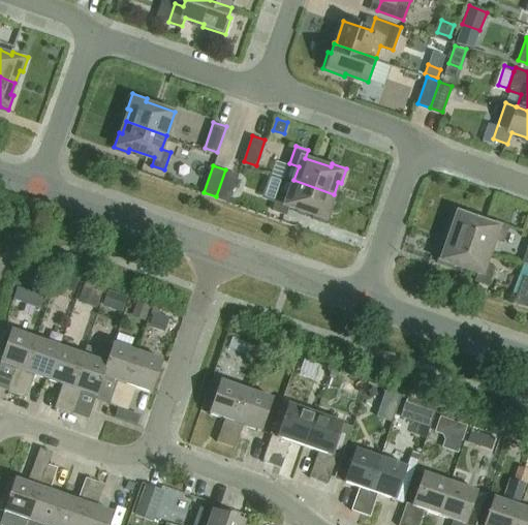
[(225,170),(216,196),(228,201),(238,175),(225,170)]
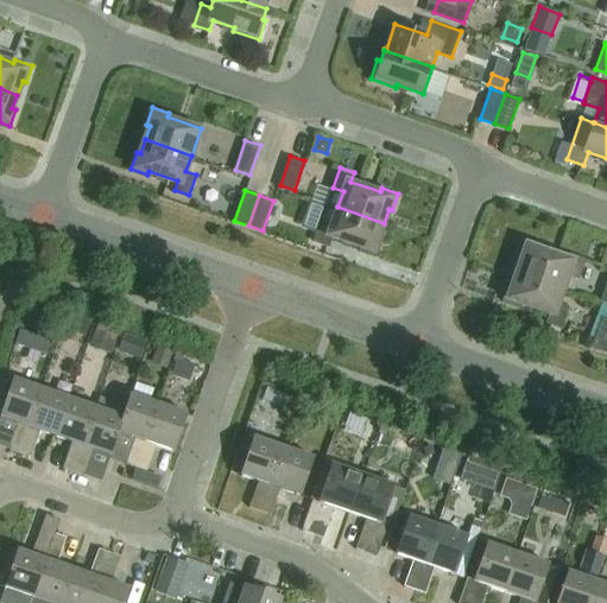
[(327,203),(314,240),(329,246),(333,235),(328,234),(337,207),(327,203)]
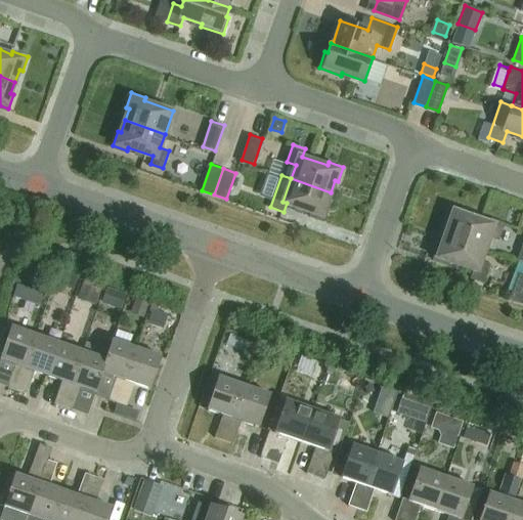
[(327,204),(331,192),(291,178),(282,202),(287,203),(311,211),(310,214),(324,219),(330,205),(327,204)]
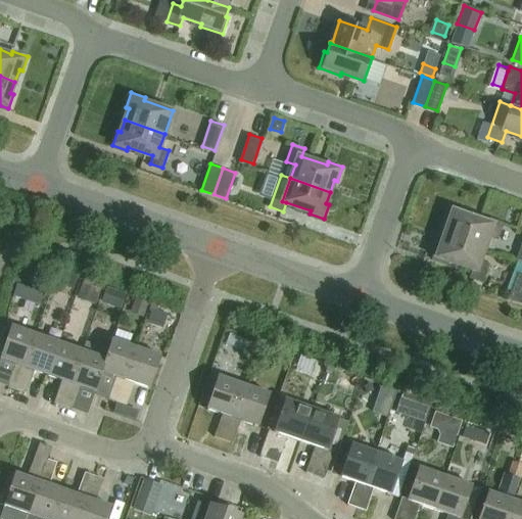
[(489,222),(465,214),(466,210),(451,205),(445,220),(448,221),(444,232),(484,246),(488,235),(497,238),(504,222),(490,217),(489,222)]
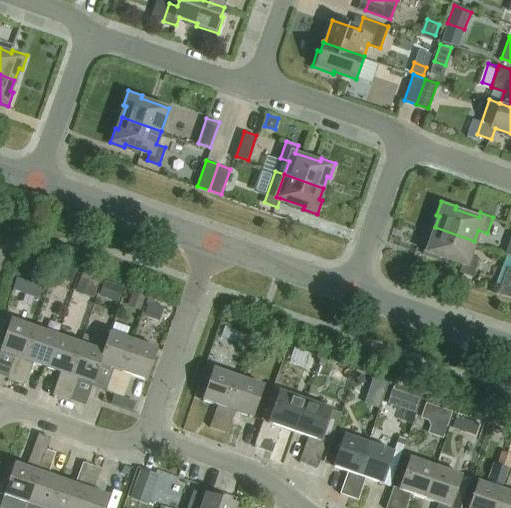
[(474,241),(435,227),(431,239),(428,238),(423,252),(438,257),(439,254),(463,262),(460,270),(473,275),(479,257),(470,254),(474,241)]
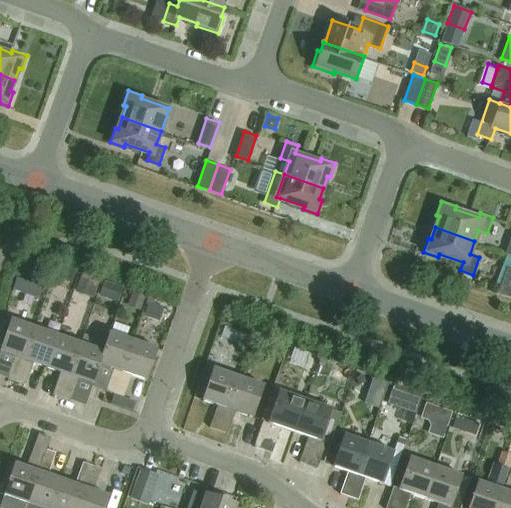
[(56,264),(52,274),(62,277),(66,267),(66,266),(56,262),(56,264)]
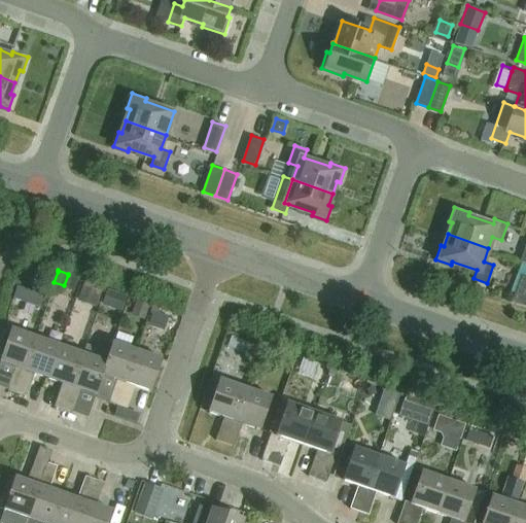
[(525,275),(521,274),(512,301),(521,303),(525,305),(525,275)]
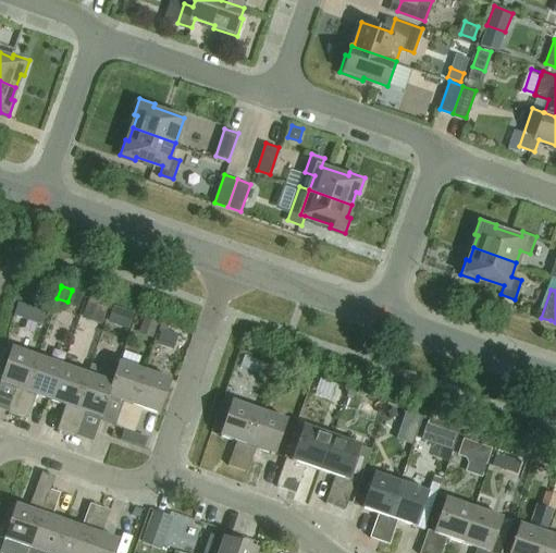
[(89,296),(84,310),(103,318),(109,304),(89,296)]
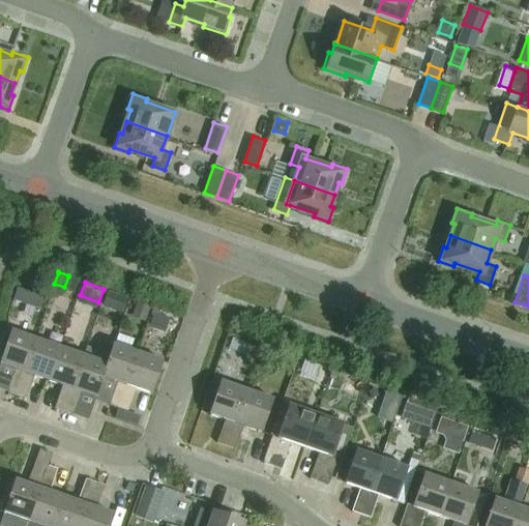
[(18,285),(12,299),(24,303),(29,289),(18,285)]
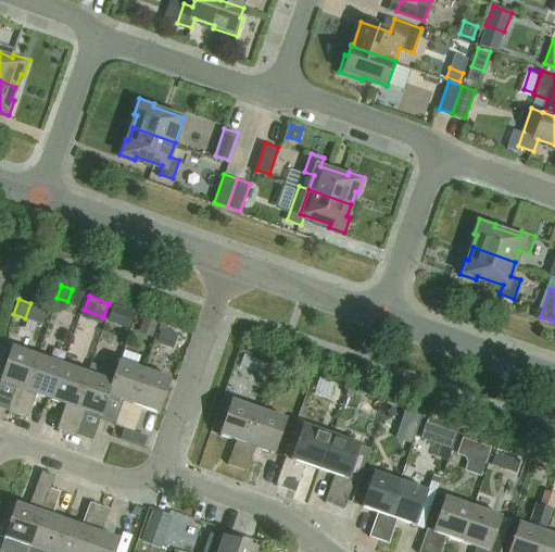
[(113,305),(109,320),(129,326),(134,312),(113,305)]
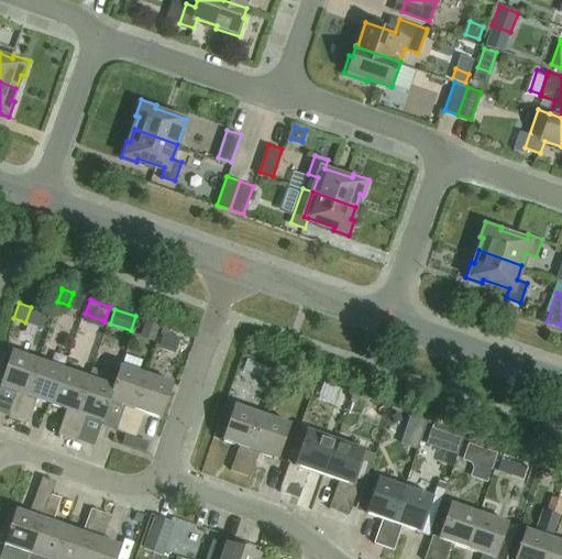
[(145,318),(140,335),(154,340),(160,324),(145,318)]
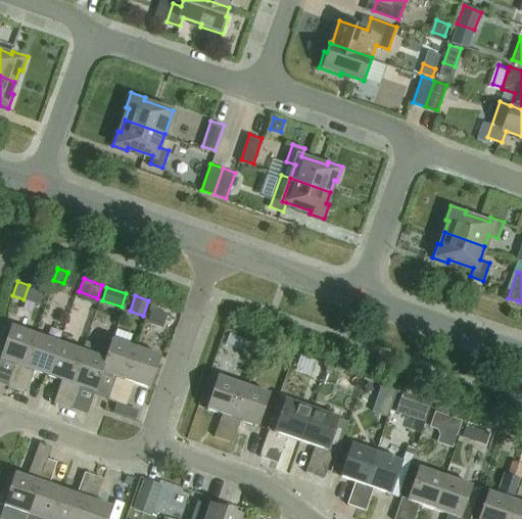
[(151,309),(147,322),(155,324),(159,312),(151,309)]
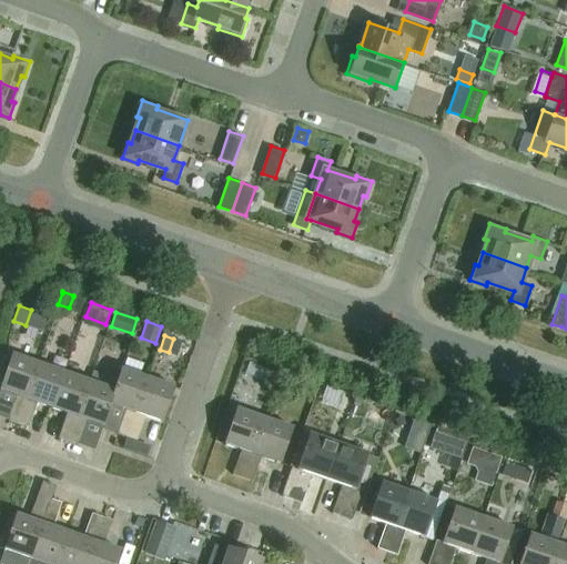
[(19,422),(41,361),(14,352),(2,389),(18,394),(9,419),(19,422)]
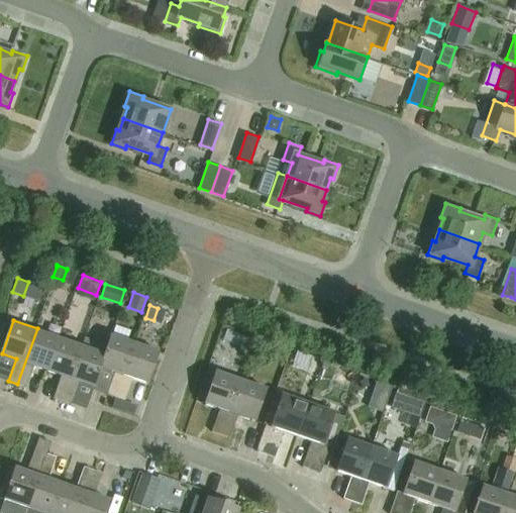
[(47,370),(60,336),(37,328),(17,384),(26,387),(33,365),(47,370)]
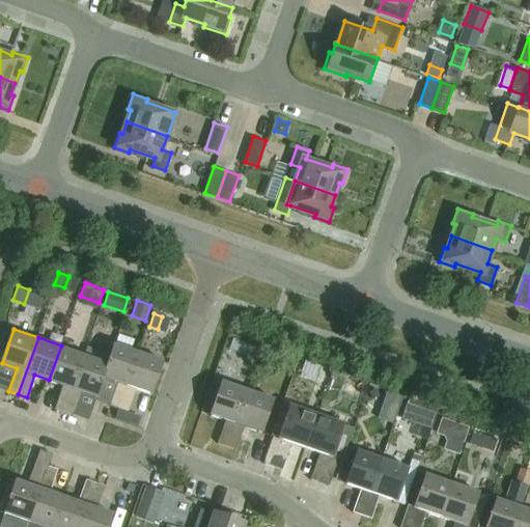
[(118,408),(138,351),(114,342),(107,362),(108,362),(102,377),(103,377),(116,382),(108,405),(118,408)]
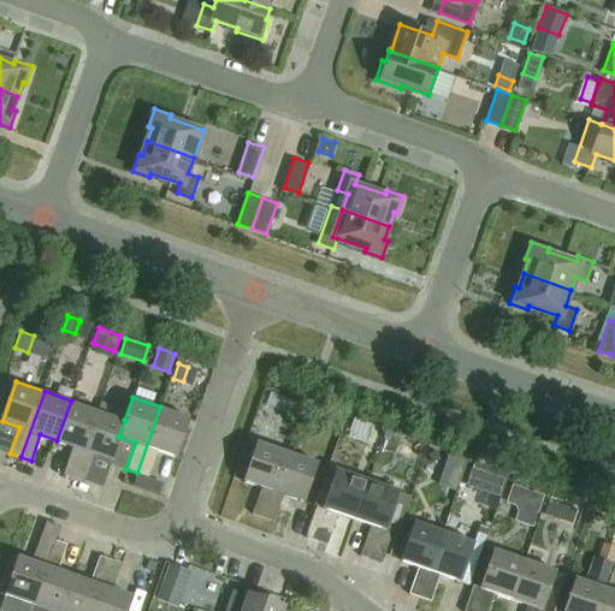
[(283,399),(279,408),(293,411),(295,403),(283,399)]
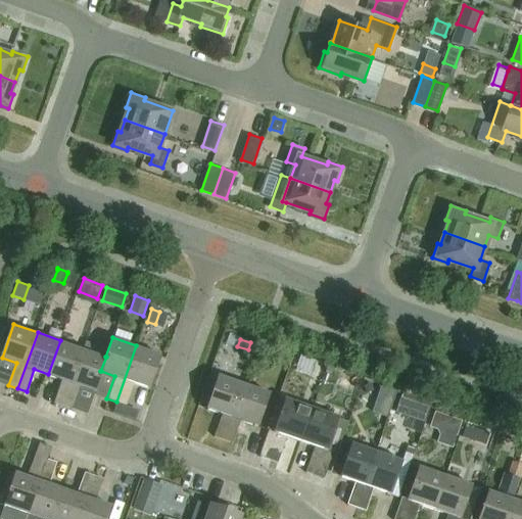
[(63,405),(83,348),(60,340),(48,374),(62,379),(54,402),(63,405)]
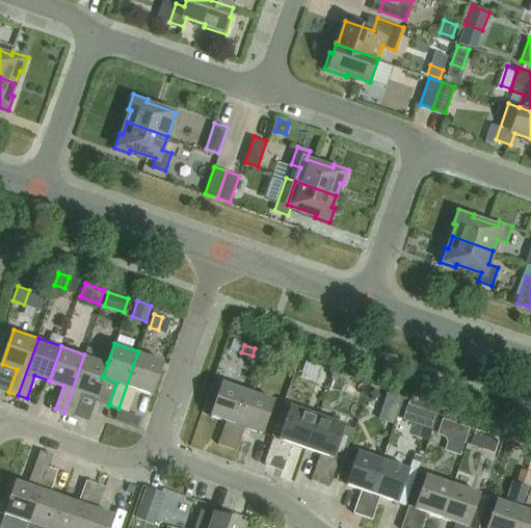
[(151,394),(159,371),(163,360),(138,351),(118,408),(127,412),(135,389),(151,394)]
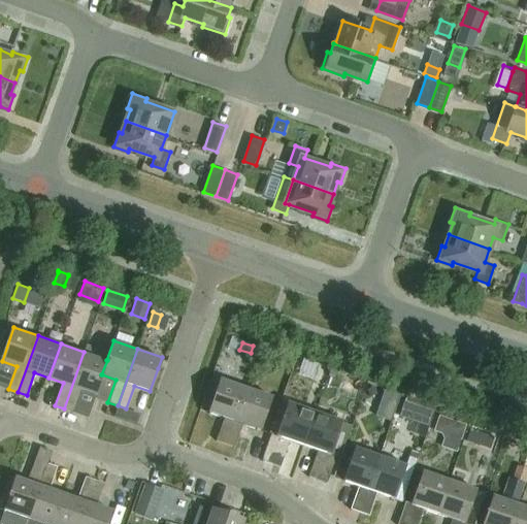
[(107,360),(106,360),(84,352),(64,408),(74,412),(81,389),(96,394),(102,374),(101,374),(107,360)]
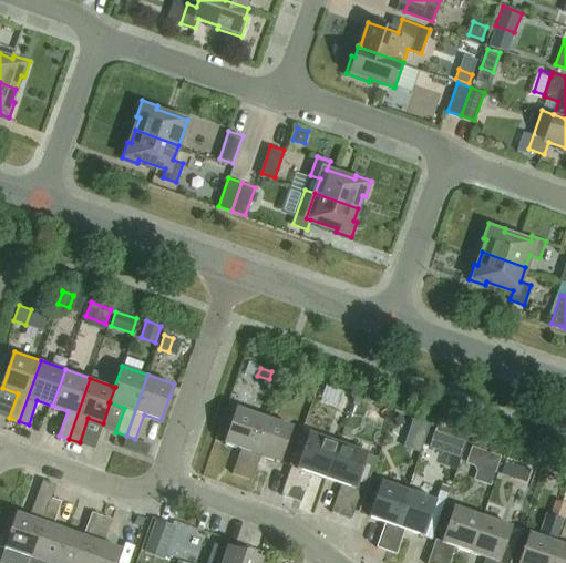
[(244,473),(265,413),(238,405),(226,441),(242,447),(234,470),(244,473)]
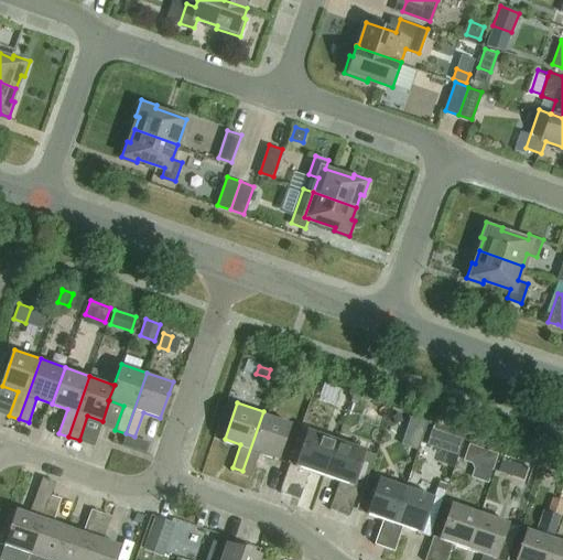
[(252,474),(260,451),(279,458),(292,421),(263,411),(242,471),(252,474)]
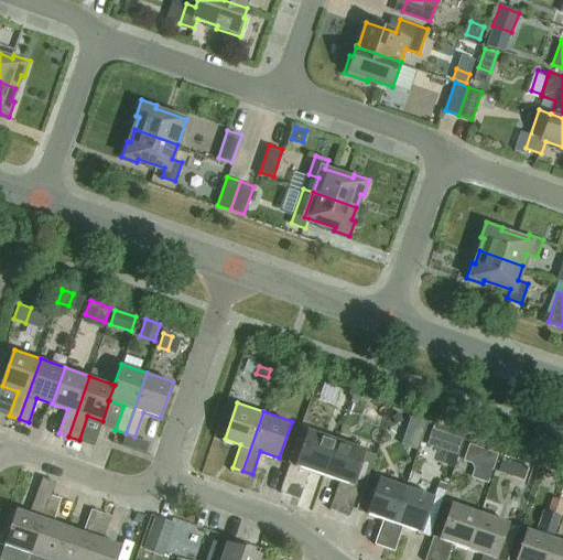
[(399,411),(392,415),(396,422),(403,418),(399,411)]
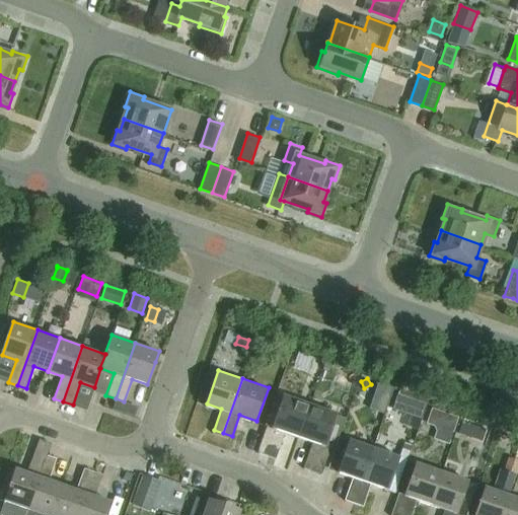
[(377,385),(373,396),(387,400),(391,390),(377,385)]
